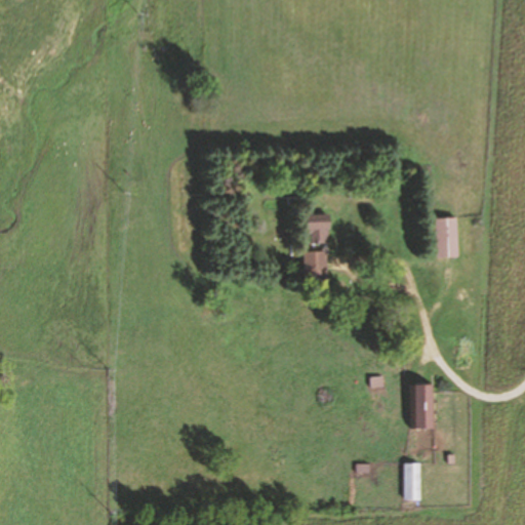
[(307,216),(307,245),(328,245),(328,216),(307,216)]
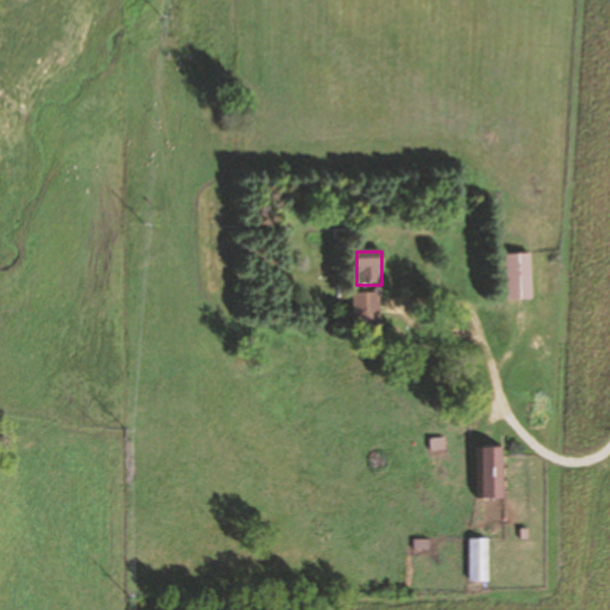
[(531,254),(505,254),(505,300),(531,300),(531,254)]
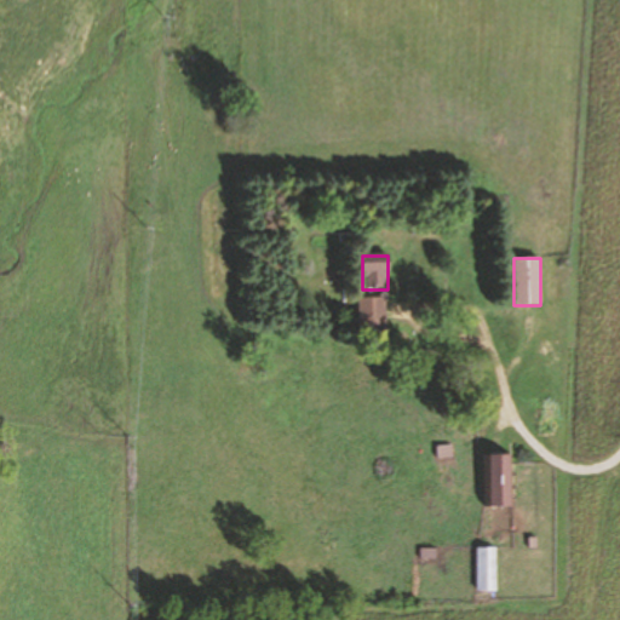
[(385,298),(359,298),(359,331),(385,331),(385,298)]
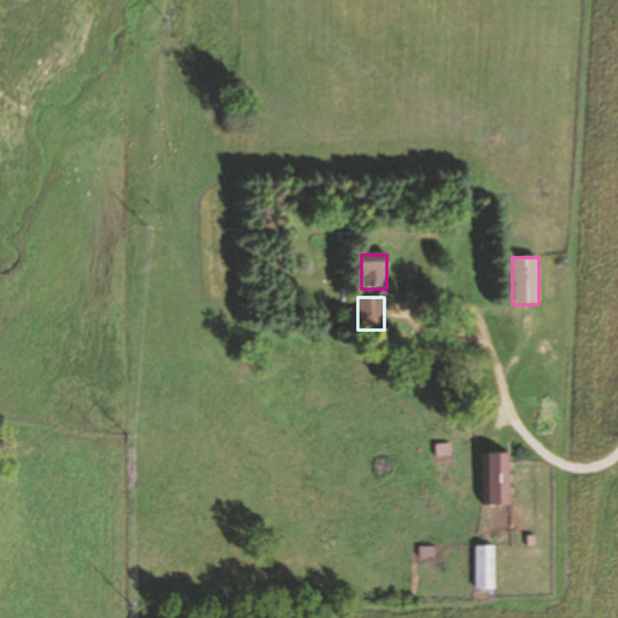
[(512,506),(512,454),(485,454),(485,506),(512,506)]
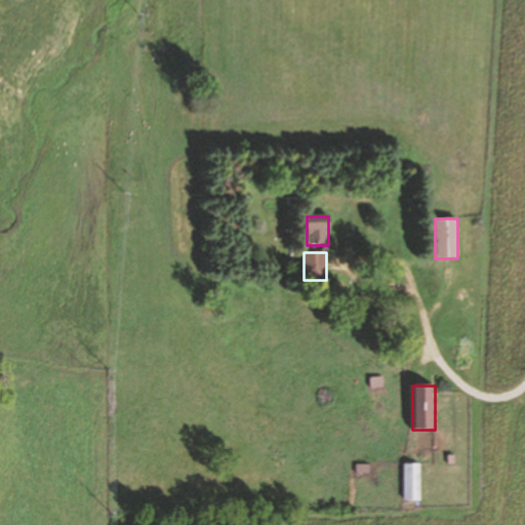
[(419,463),(403,463),(403,500),(419,500),(419,463)]
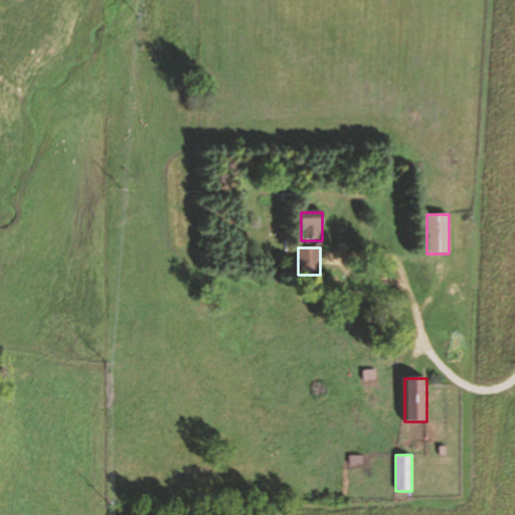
All buildings are outlined.
